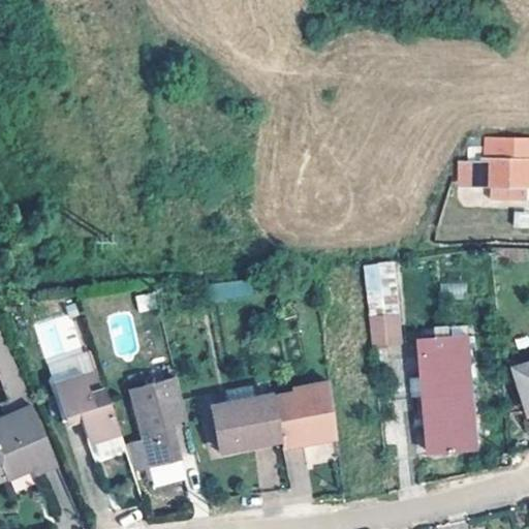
[(483,148),(469,148),(468,161),(461,161),(461,185),(528,185),(528,137),(483,137),(483,148)]
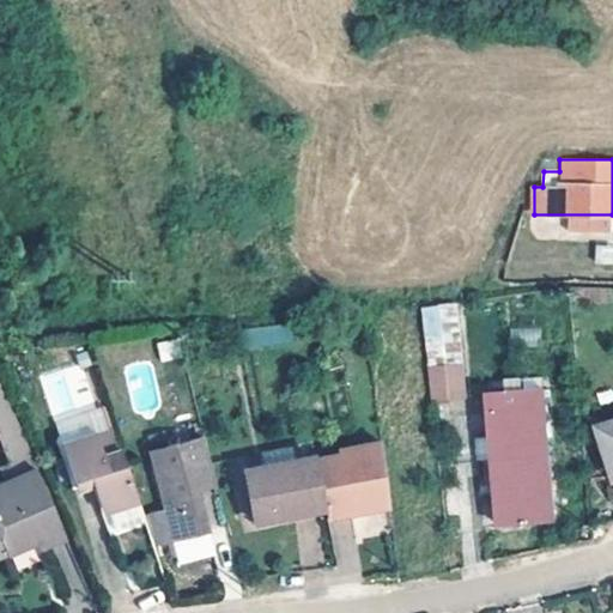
[(612,263),(612,244),(595,244),(594,263),(612,263)]
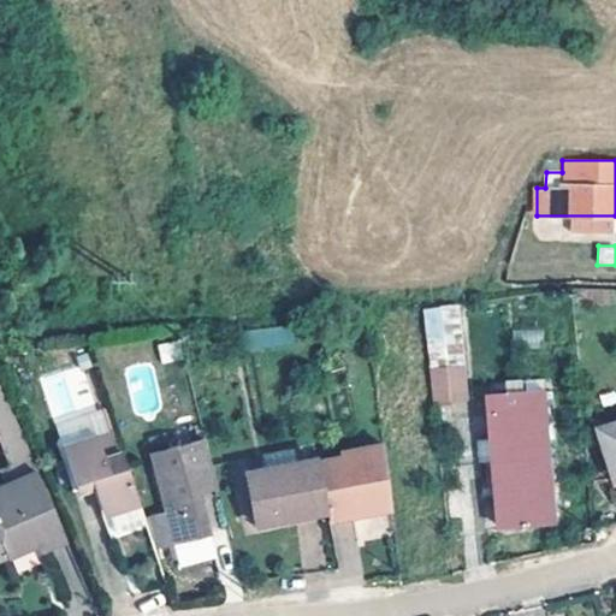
[(462,367),(454,301),(438,304),(445,367),(462,367)]
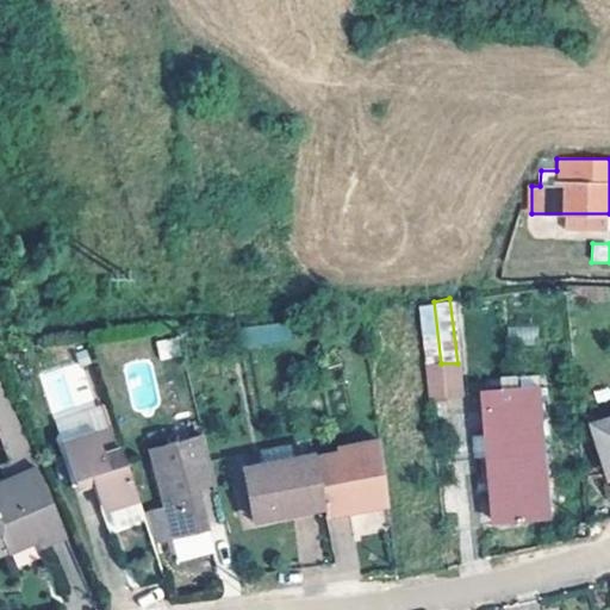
[(441,363),(434,302),(418,306),(428,399),(460,396),(458,363),(441,363)]
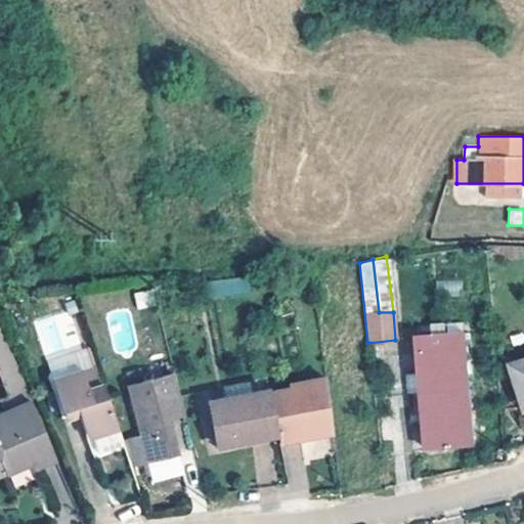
[(239,289),(236,273),(192,282),(195,297),(239,289)]
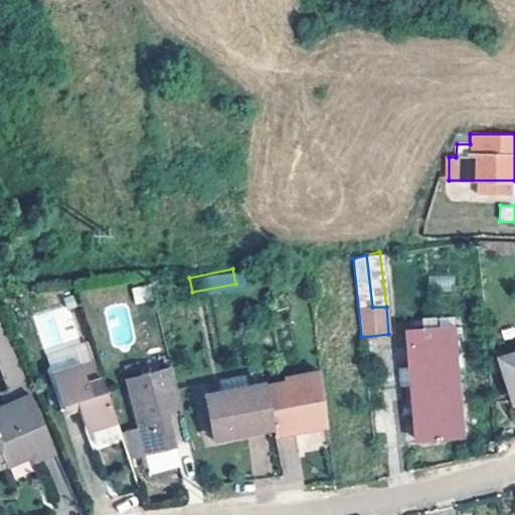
[(137,305),(153,299),(147,283),(131,289),(137,305)]
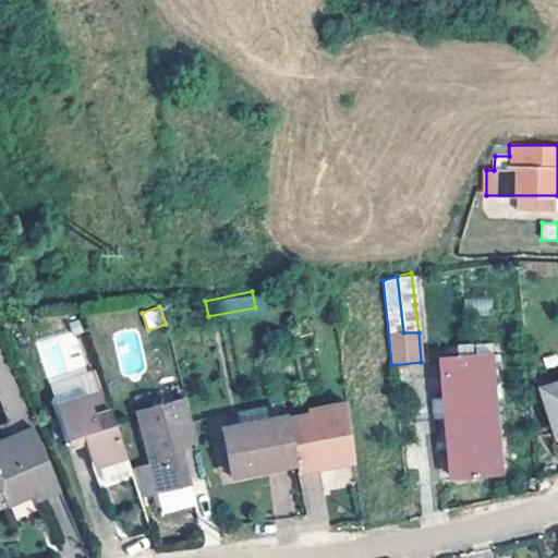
[(0,354),(0,401),(7,417),(22,411),(0,354)]
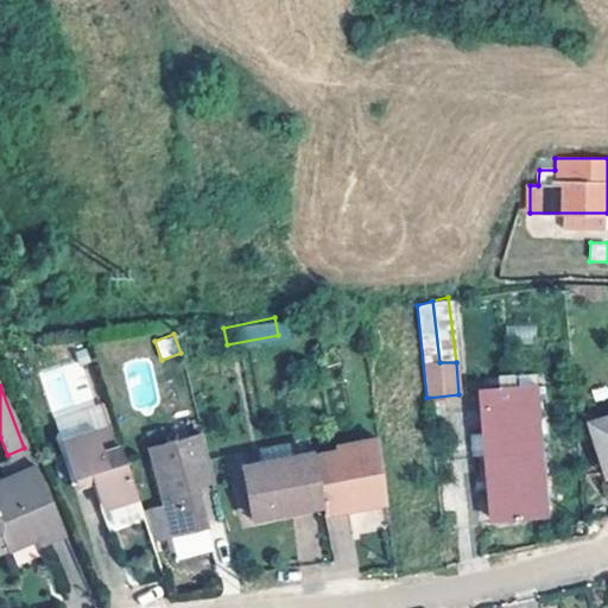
[(487,456),(543,450),(536,388),(481,392),(487,456)]
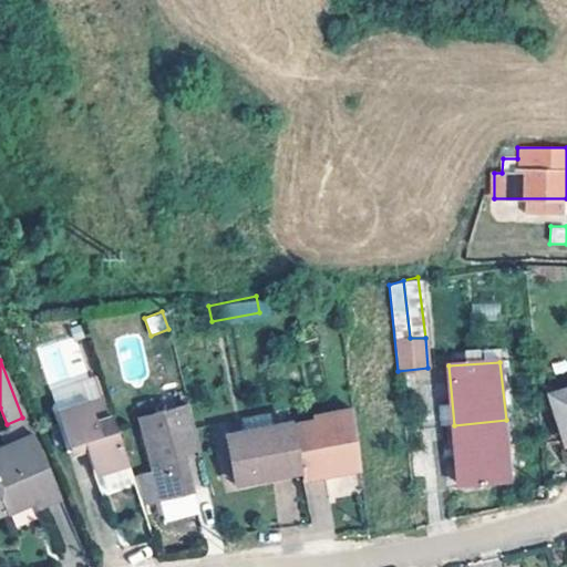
[(566,391),(554,395),(566,433),(566,432),(566,391)]
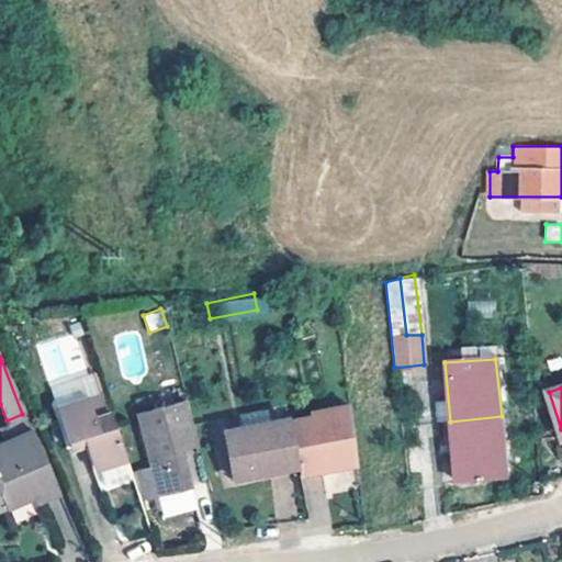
[(108,408),(104,409),(91,414),(83,393),(53,404),(67,445),(87,438),(97,467),(121,458),(124,456),(108,408)]
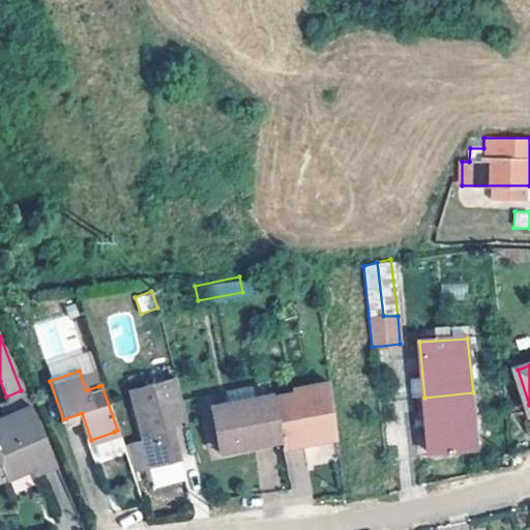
[(182,415),(171,376),(127,388),(153,486),(183,477),(168,419),(182,415)]
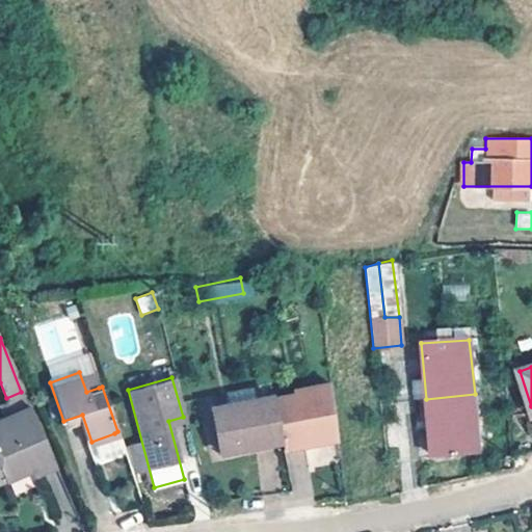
[(272,396),(281,437),(283,448),(304,445),(336,440),(329,382),(293,389),(294,393),(272,396)]
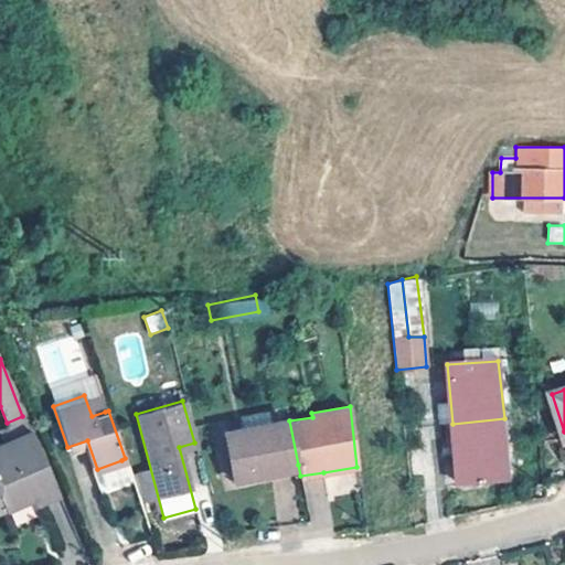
[(49,479),(22,416),(7,423),(0,424),(0,490),(19,481),(18,480),(28,477),(32,486),(49,479)]
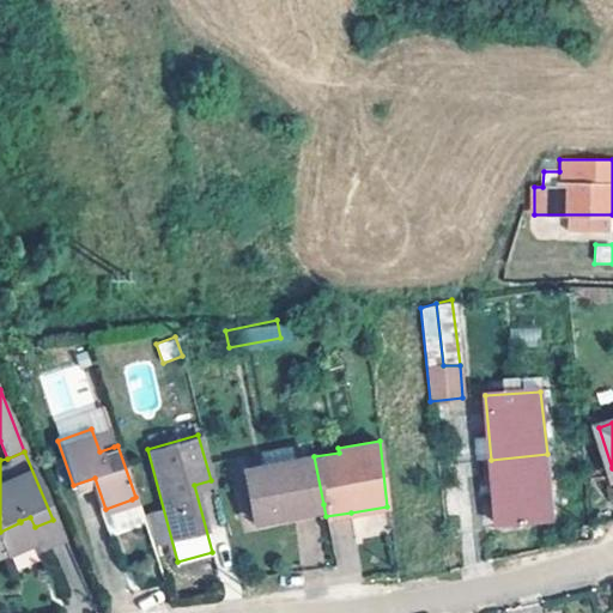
[(554,522),(547,454),(491,460),(498,527),(554,522)]
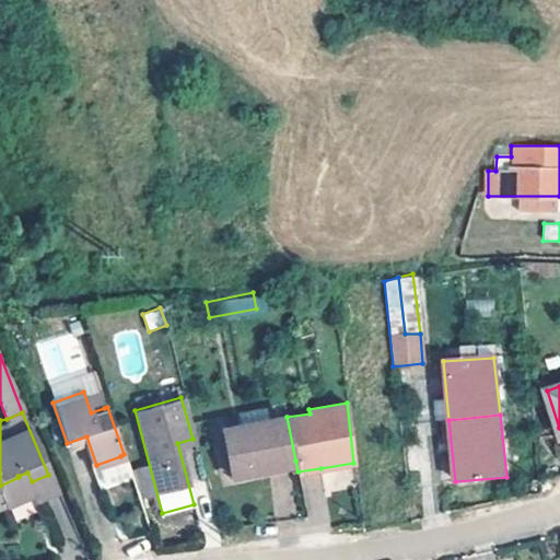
[(230,475),(295,461),(287,417),(221,429),(230,475)]
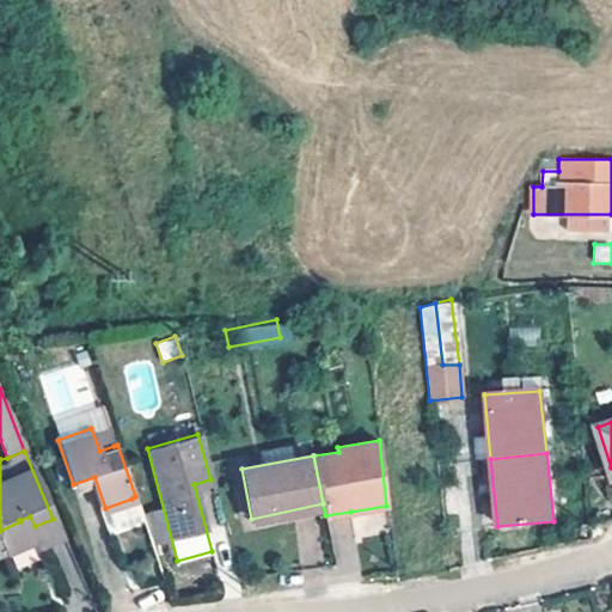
[(35,526),(30,516),(19,520),(20,521),(24,531),(35,526)]
